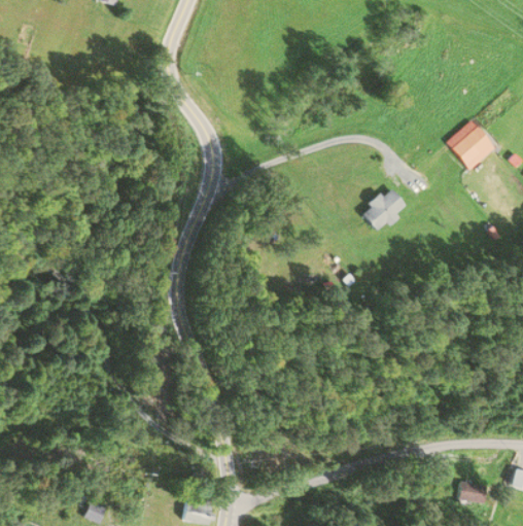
[(471,169),(496,143),(471,118),(446,143),(471,169)]
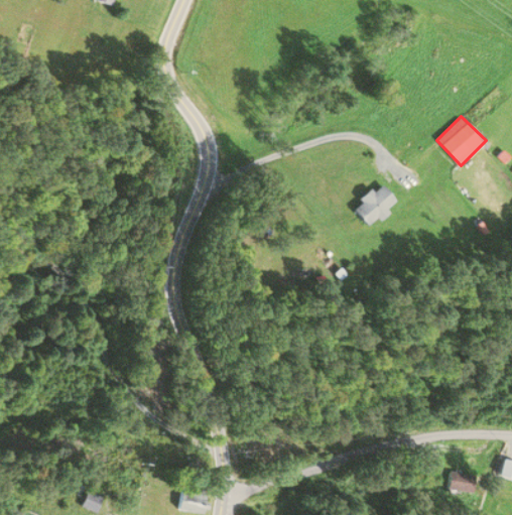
[(400,202),(384,181),(362,199),(364,202),(355,209),(369,226),(400,202)]
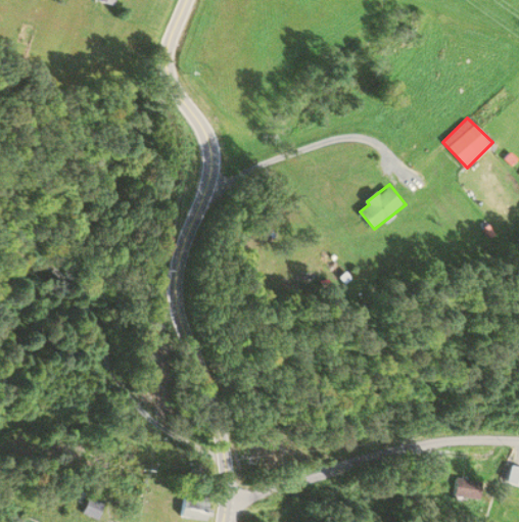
[(456,495),(484,499),(486,481),(458,478),(456,495)]
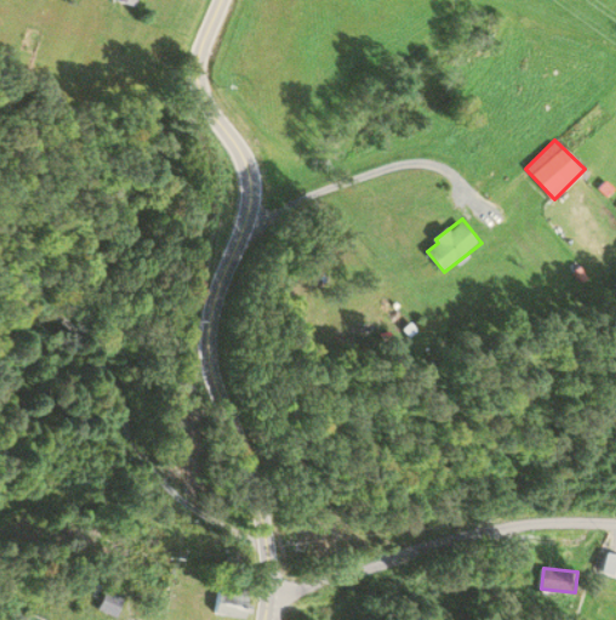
[(246,619),(247,619),(257,593),(223,582),(215,609),(246,619)]
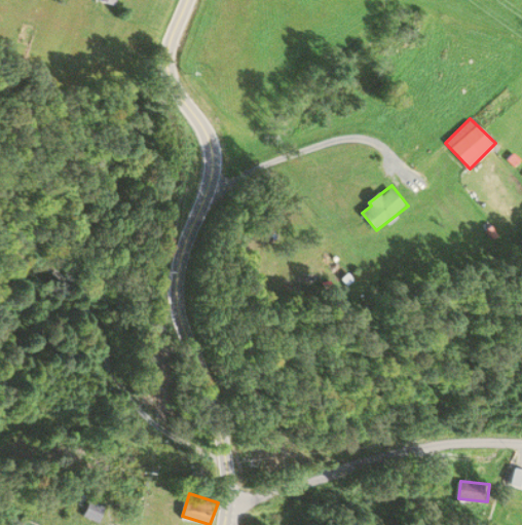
All buildings are outlined.
